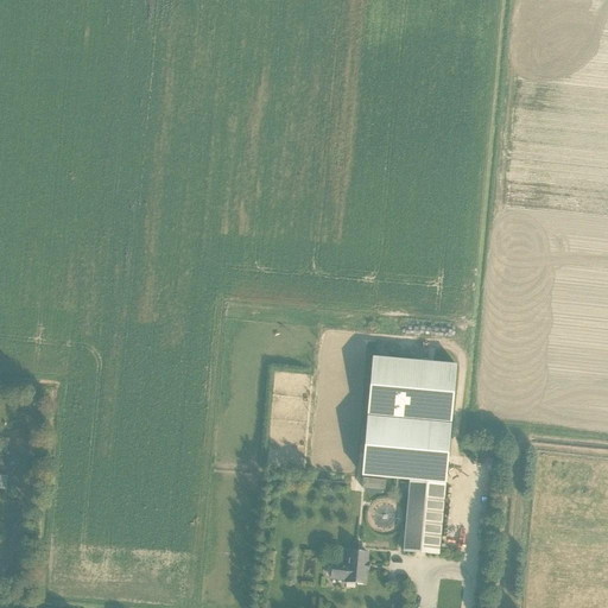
[(368,411),(368,415),(451,422),(451,419),(457,363),(373,355),(368,411)]
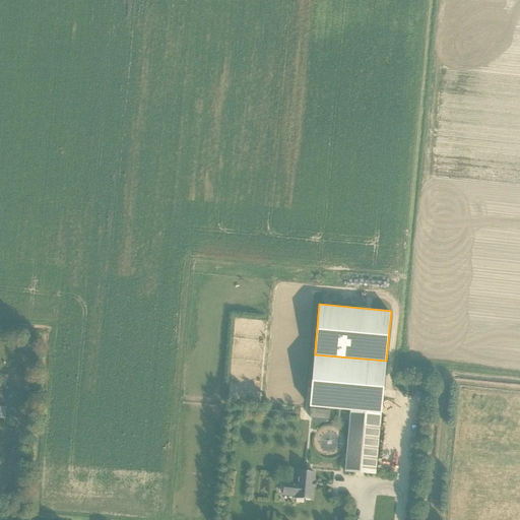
[(345,472),(376,474),(386,363),(315,355),(310,407),(350,411),(345,472)]
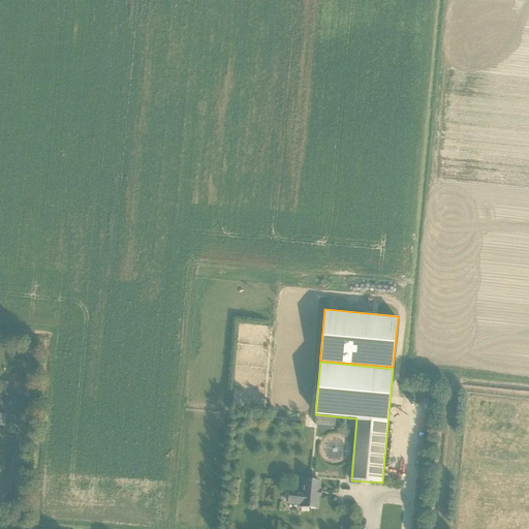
[(315,415),(314,424),(328,425),(333,425),(336,426),(336,417),(328,416),(315,415)]
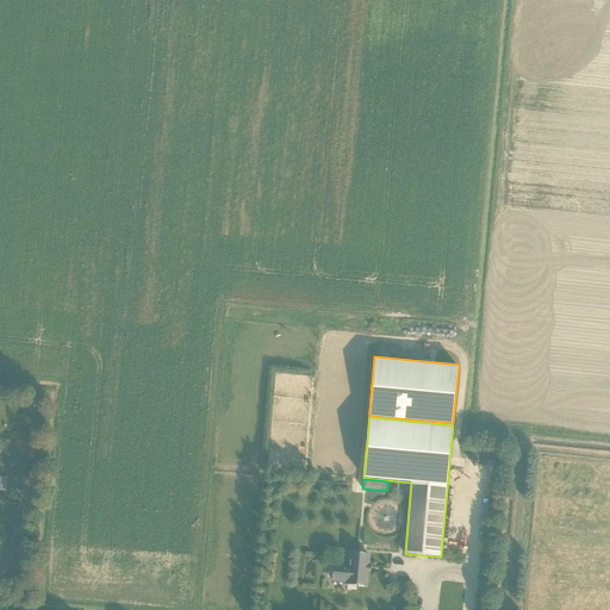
[(358,504),(348,502),(347,511),(356,512),(358,504)]
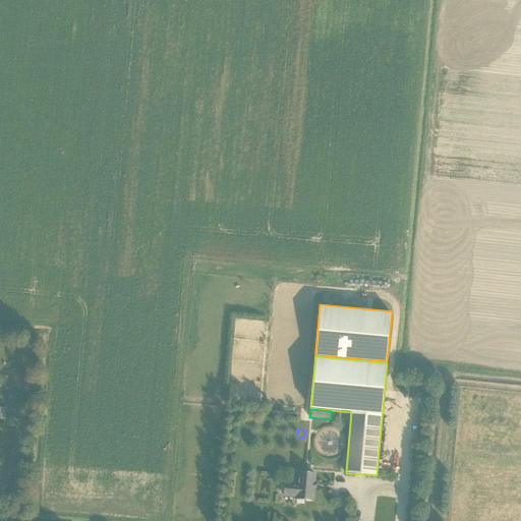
[(296,499),(312,501),(313,488),(316,489),(316,482),(314,482),(315,474),(299,472),(298,484),(286,483),(285,496),(296,497),(296,499)]
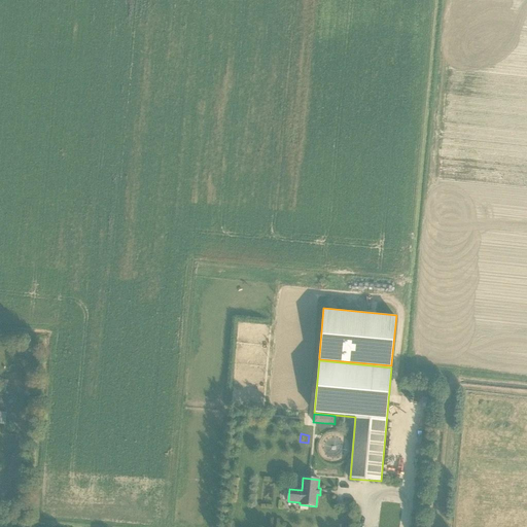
All buildings are outlined.
